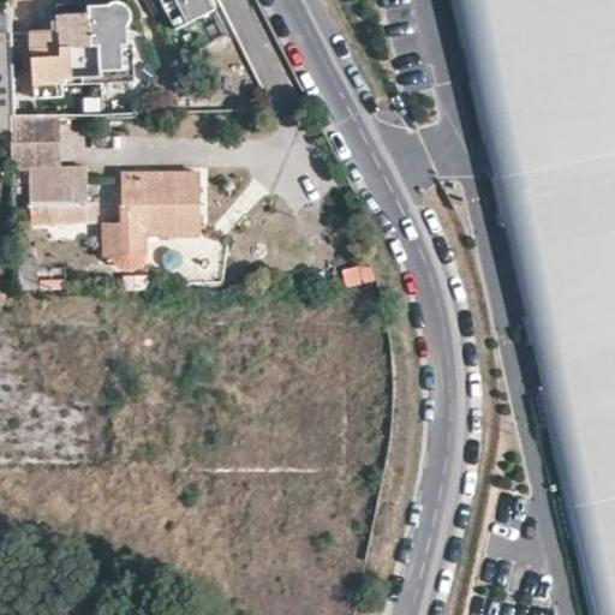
[(174,0),(186,23),(210,12),(204,0),(174,0)]
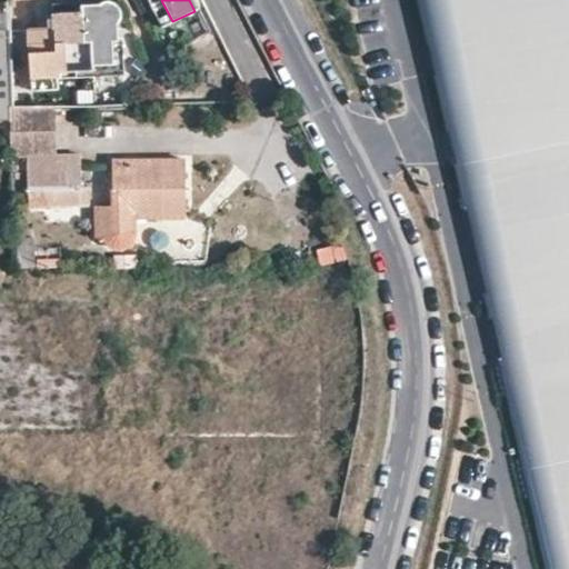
[(91,70),(113,69),(112,47),(116,43),(118,27),(123,21),(123,12),(120,6),(115,5),(106,3),(101,5),(100,7),(81,7),(80,13),(66,13),(52,13),(53,29),(26,30),(26,53),(31,52),(30,78),(57,79),(57,75),(91,72),(91,70)]
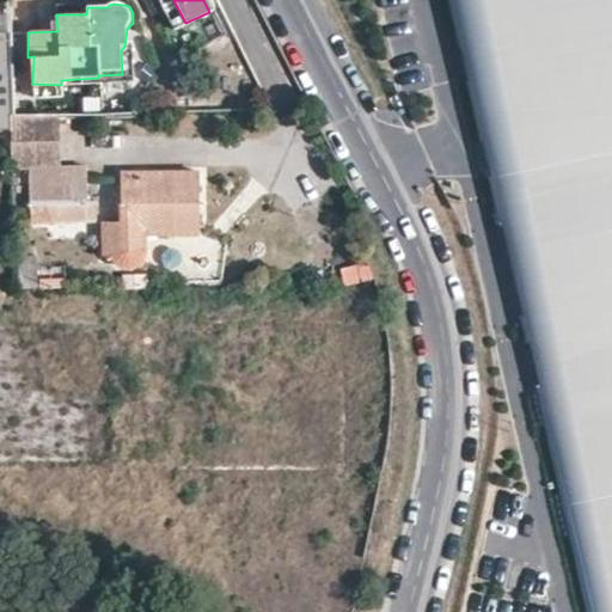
[(11,31),(0,30),(0,129),(11,130),(11,31)]
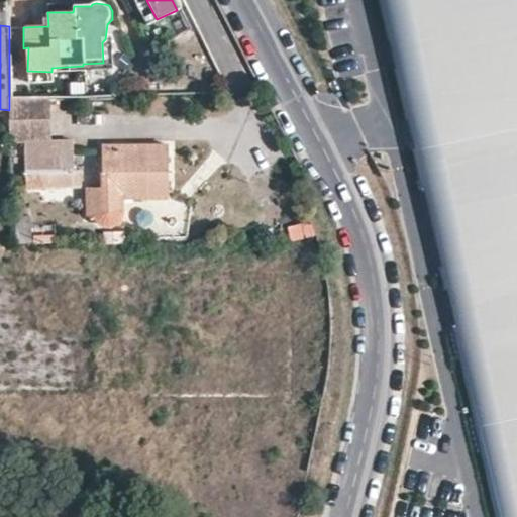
[(52,139),(49,110),(17,111),(19,141),(24,141),(52,140),(52,139)]
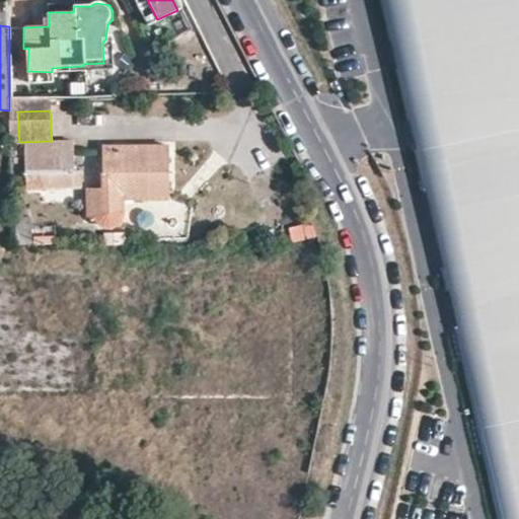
[(52,141),(24,142),(26,191),(83,190),(82,171),(75,171),(75,170),(74,140),(52,141)]
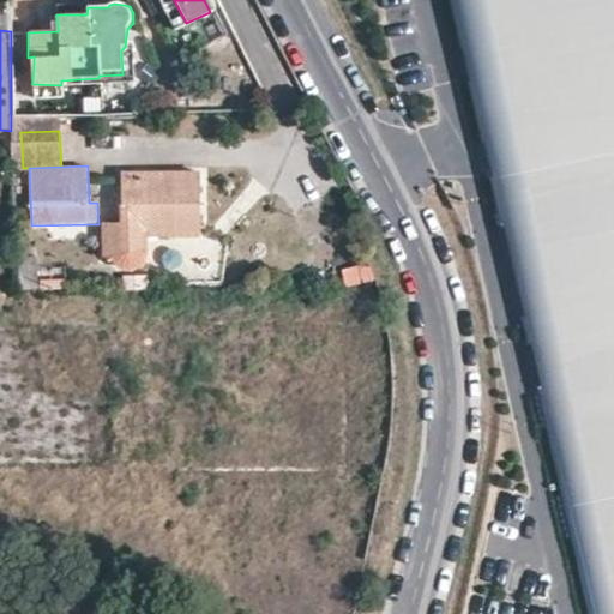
[(146,236),(197,235),(197,172),(162,172),(119,170),(119,223),(98,224),(101,257),(109,260),(114,265),(125,269),(138,266),(144,259),(146,253),(146,236)]
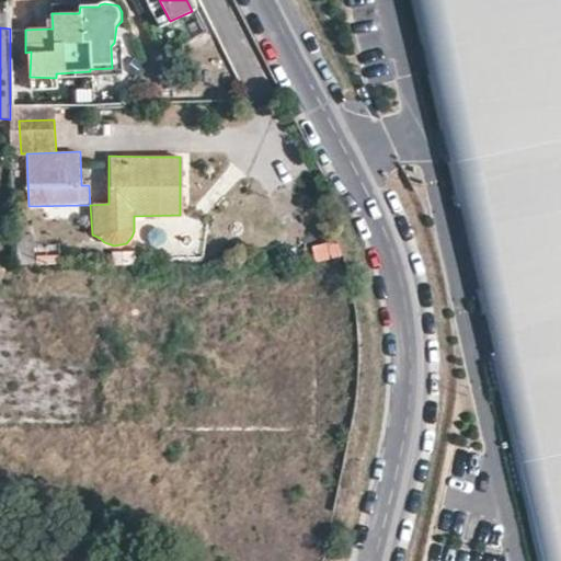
[(59,254),(37,254),(37,264),(59,264),(59,254)]
